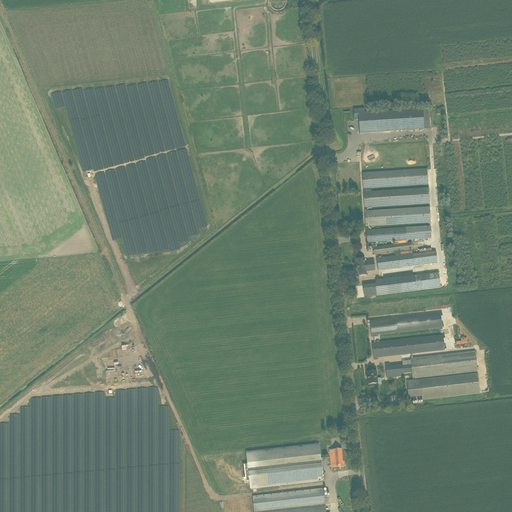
[(423,109),(364,113),(364,109),(353,109),(354,118),(356,118),(356,120),(358,120),(359,134),(399,131),(424,130),(424,122),(423,109)]
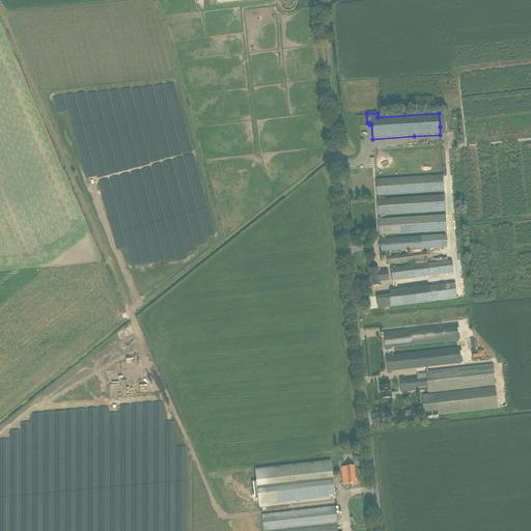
[(443,175),(375,179),(376,207),(400,206),(401,214),(445,212),(444,195),(385,198),(385,195),(443,192),(443,175)]
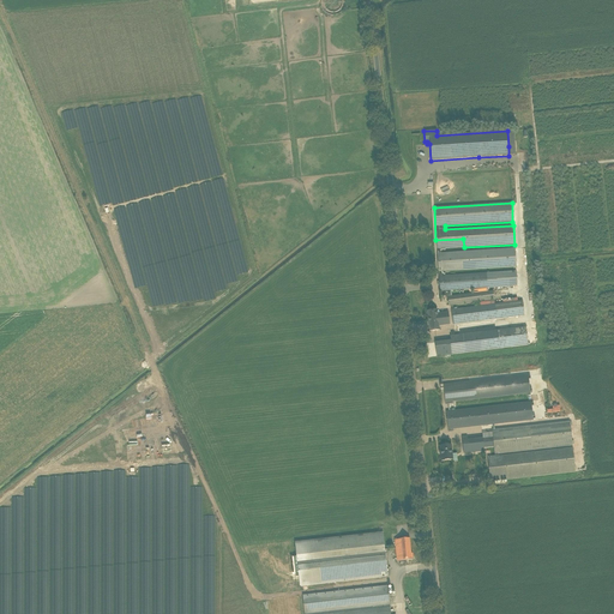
[(515,248),(437,252),(437,262),(440,262),(440,265),(458,264),(459,270),(516,268),(515,248)]
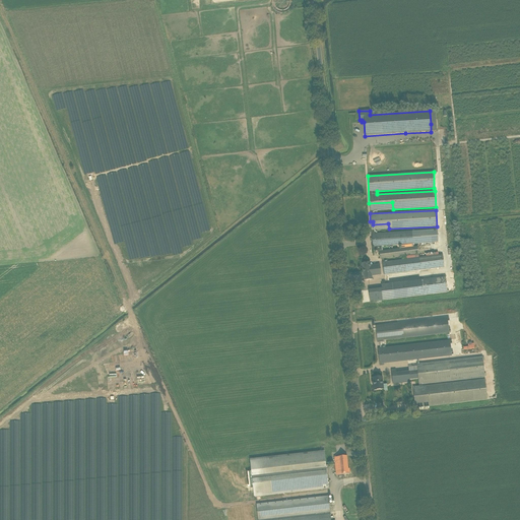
[(374,230),(372,231),(373,247),(377,247),(377,251),(379,251),(382,251),(381,246),(426,244),(427,248),(434,248),(434,243),(439,243),(438,230),(375,234),(374,230)]
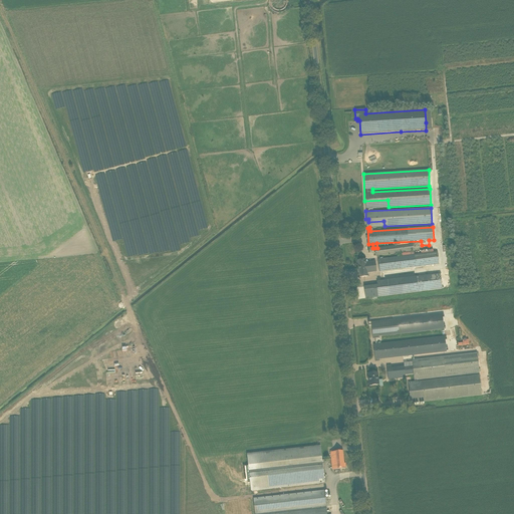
[(377,248),(374,248),(375,257),(377,257),(377,256),(414,252),(413,243),(377,248)]
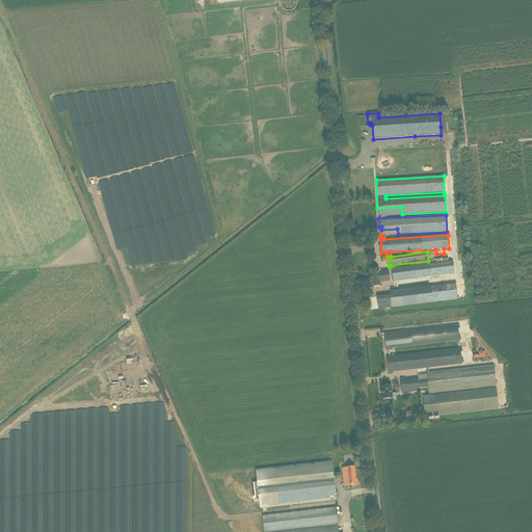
[(455,273),(453,261),(396,268),(396,266),(391,267),(393,282),(455,273)]
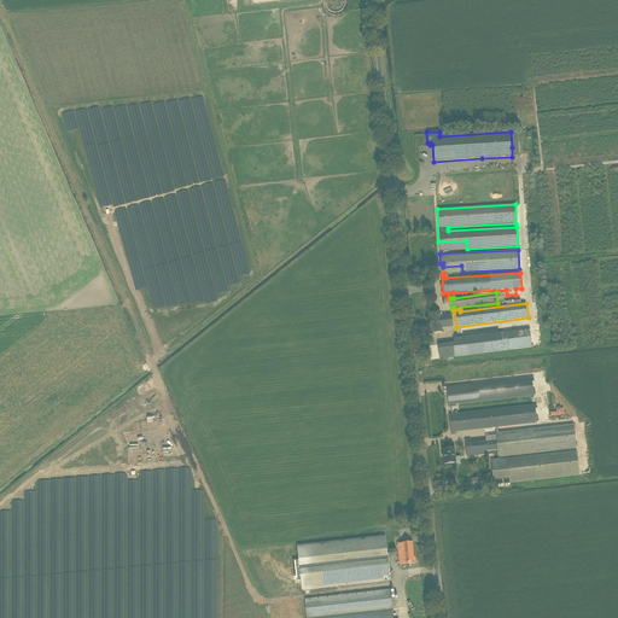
[(441,316),(441,312),(430,314),(433,334),(442,333),(442,328),(453,327),(452,315),(441,316)]
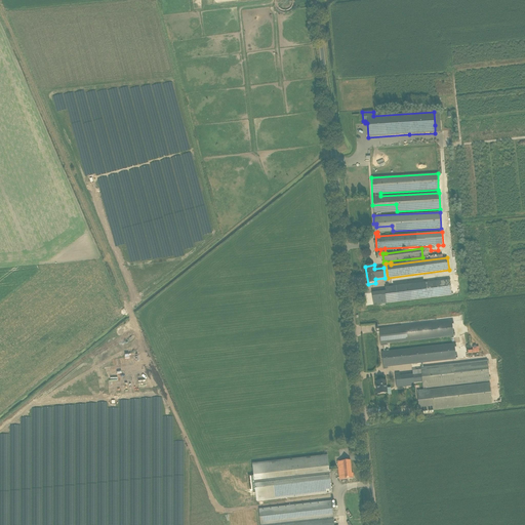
[(451,294),(449,279),(385,287),(386,291),(372,293),(373,305),(451,294)]
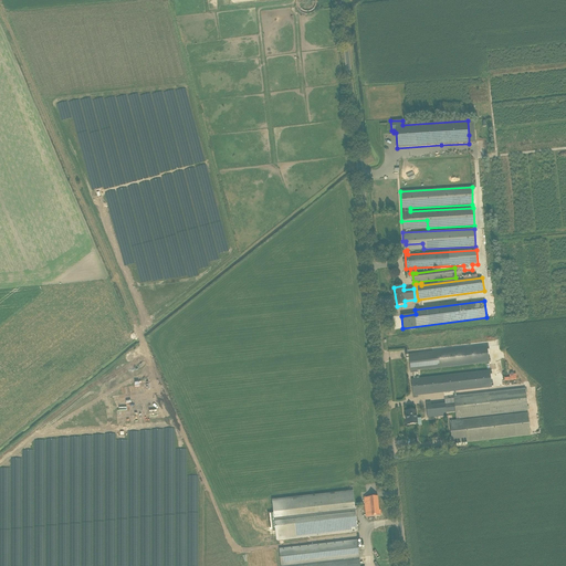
[(410,371),(489,363),(488,346),(408,355),(410,371)]
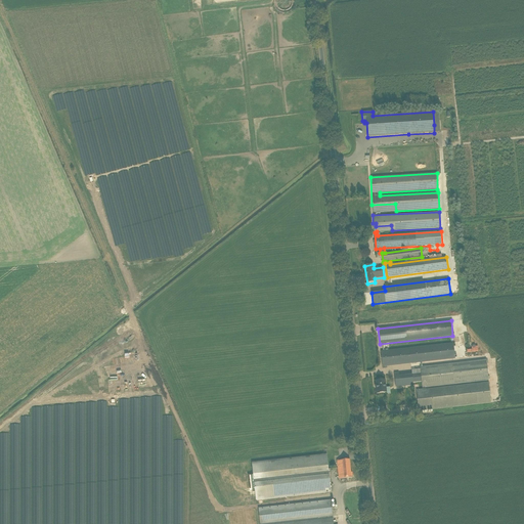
[(478,352),(477,346),(472,346),(471,339),(468,339),(469,346),(467,346),(467,353),(478,352)]
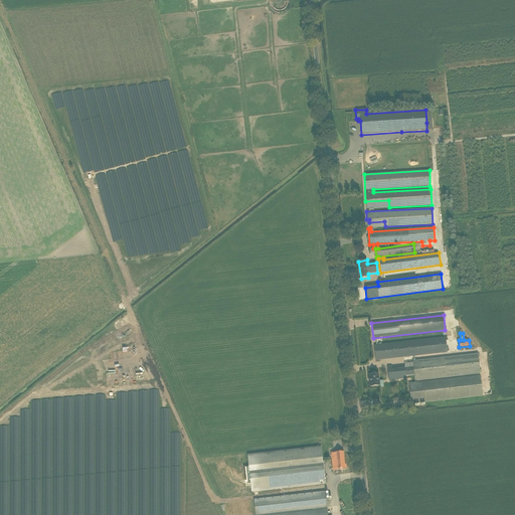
[(447,352),(446,337),(374,346),(376,360),(447,352)]
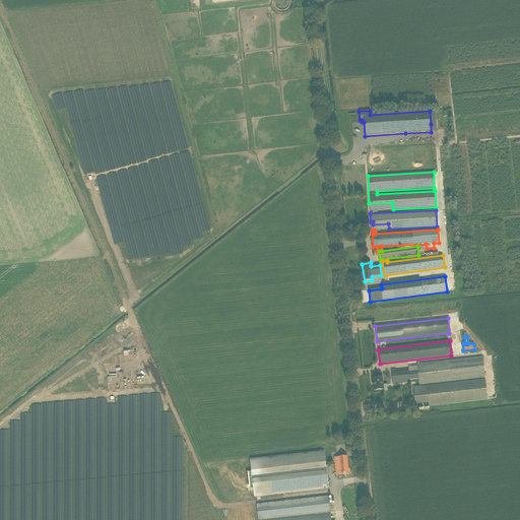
[(410,380),(418,379),(418,386),(413,387),(415,408),(488,400),(484,379),(421,386),(421,385),(484,378),(482,356),(416,365),(417,371),(408,372),(408,371),(396,373),(396,370),(391,371),(393,385),(410,383),(410,380)]
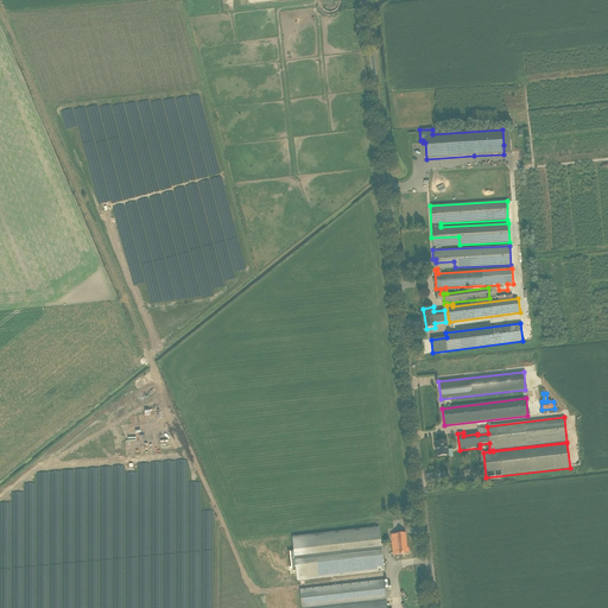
[(453,449),(449,450),(448,441),(436,442),(437,457),(449,456),(449,457),(454,456),(453,449)]
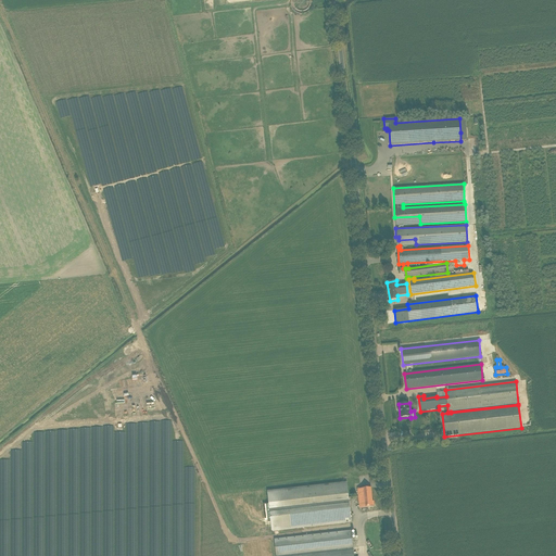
[(345,483),(265,490),(266,506),(268,530),(350,522),(345,483)]
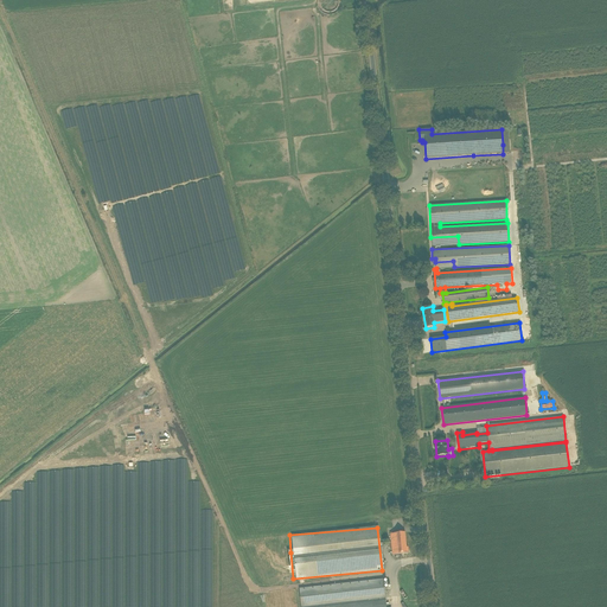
[(390,534),(393,555),(409,553),(408,547),(407,548),(404,532),(390,534)]
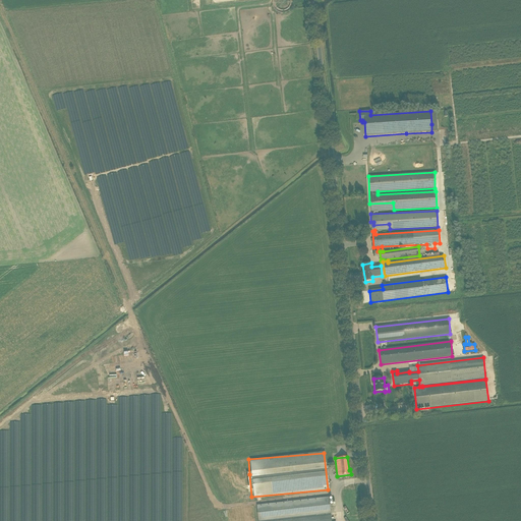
[(331,520),(329,497),(255,505),(257,520),(331,520)]
